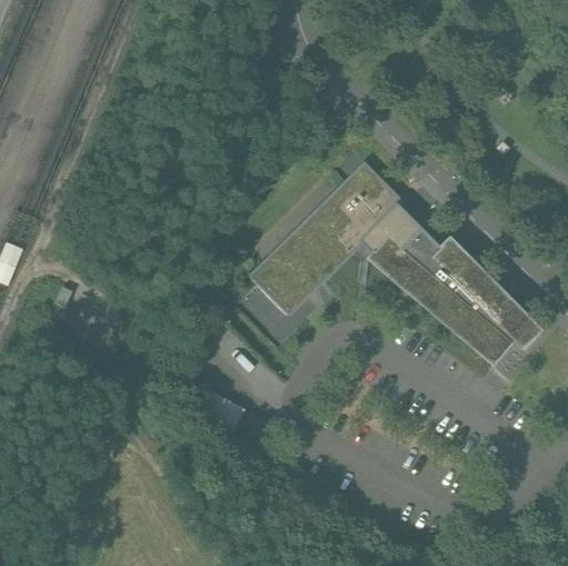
[(406,204),(365,161),(248,276),(289,317),(362,245),(400,208),(406,204)]
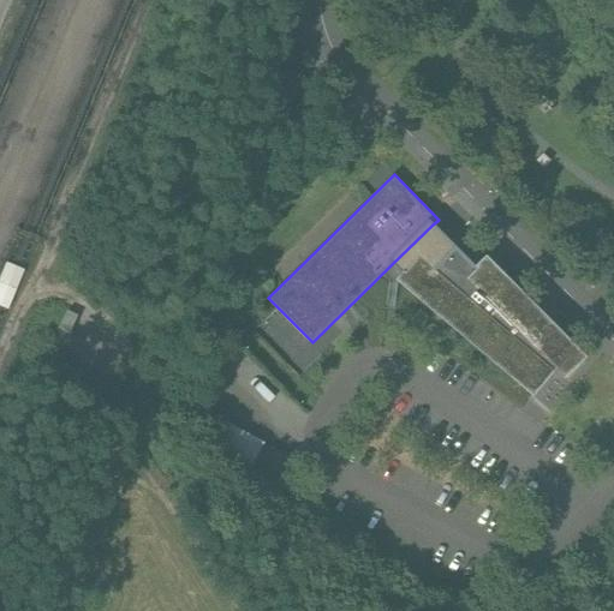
[(477,268),(433,225),(392,264),(400,273),(400,274),(403,276),(401,279),(532,390),(549,371),(552,373),(556,369),(564,375),(579,359),(559,337),(561,335),(549,324),(548,327),(484,262),(477,268)]
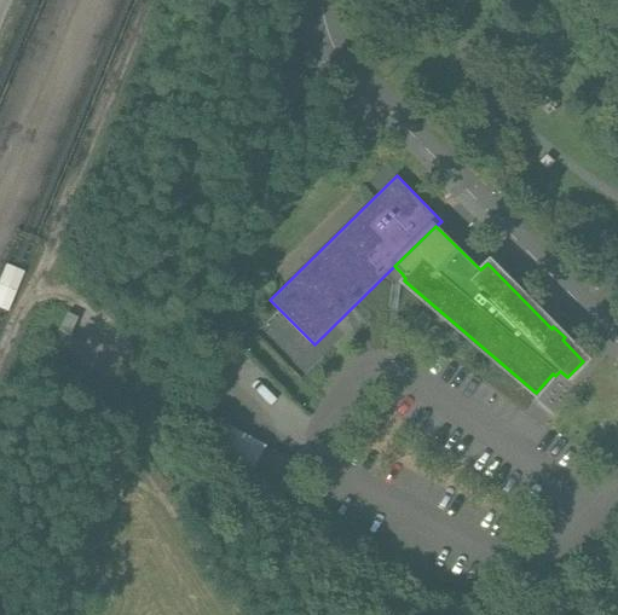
[(206,447),(271,477),(284,451),(219,419),(206,447)]
